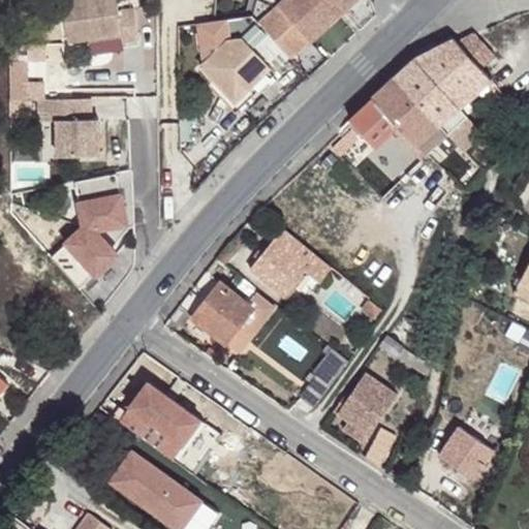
[(116,0),(61,0),(67,40),(90,36),(120,33),(121,40),(137,38),(133,7),(118,9),(116,0)]
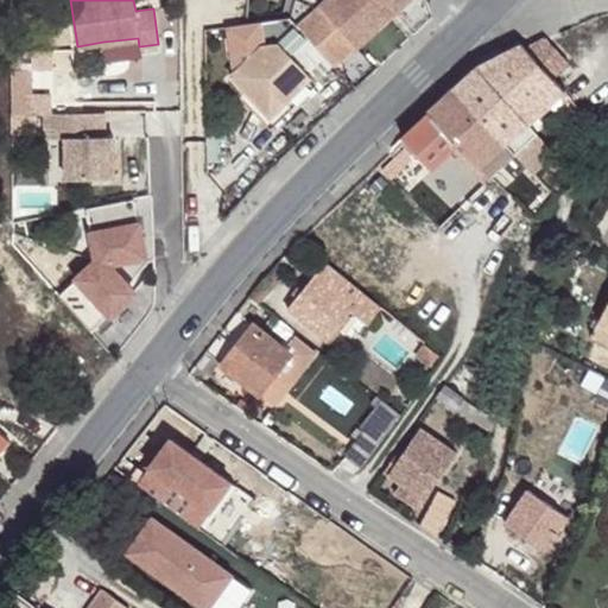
[(323,52),(336,67),(397,11),(387,0),(325,0),(298,25),(312,40),(323,52)]
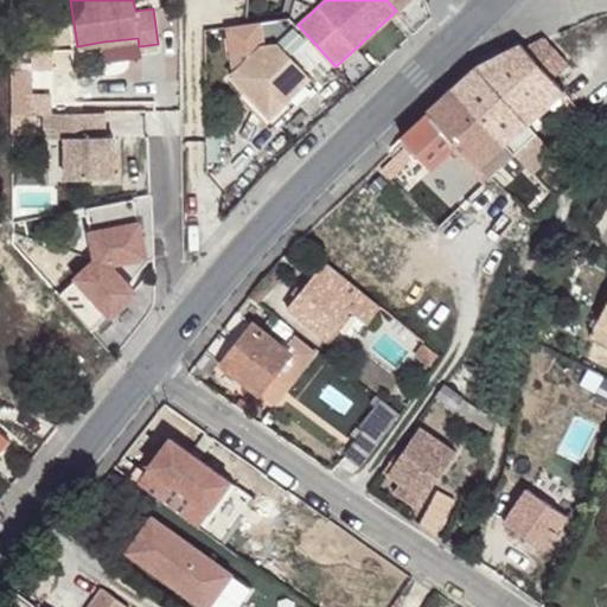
[(387,0),(396,11),(407,0),(387,0)]
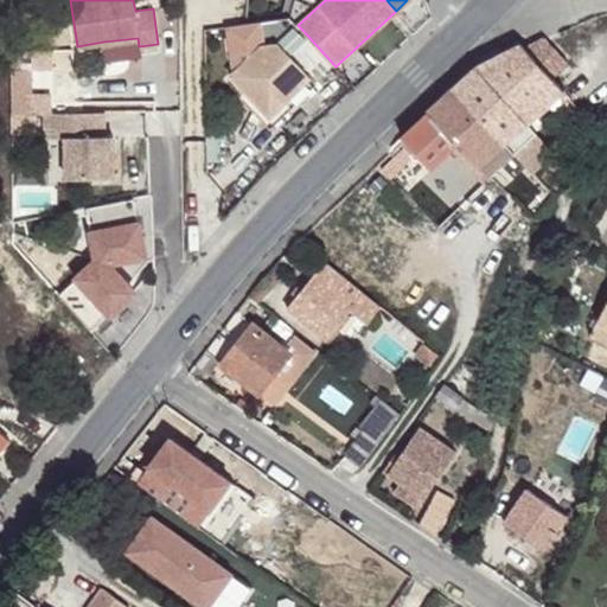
[(260,21),(229,26),(235,63),(240,69),(234,75),(273,116),(313,77),(305,70),(323,52),(312,40),(298,25),(291,18),(261,23),(260,21)]
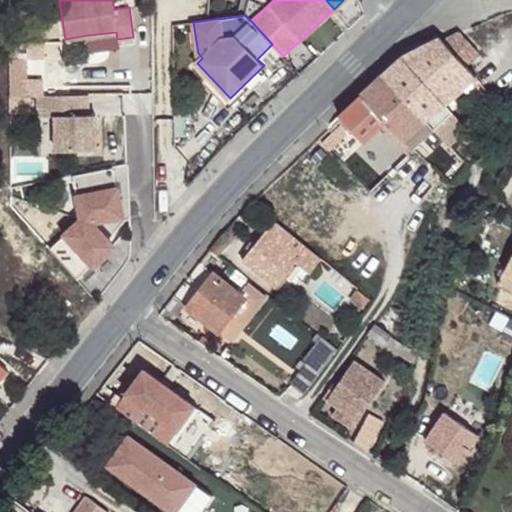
[(116,32),(87,35),(88,43),(117,39),(116,32)]
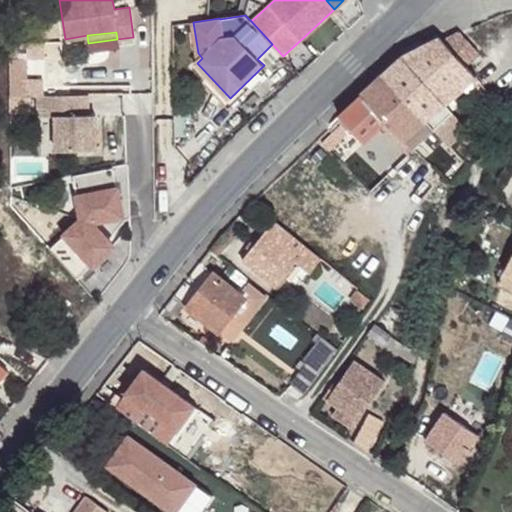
[(403,56),(445,102),(454,95),(465,86),(477,77),(443,39),(441,37),(403,56)]
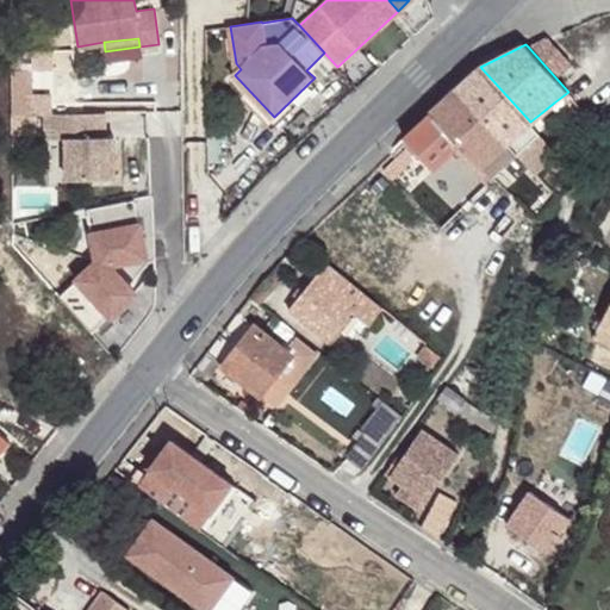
[(458,88),(506,144),(530,122),(480,67),(458,88)]
